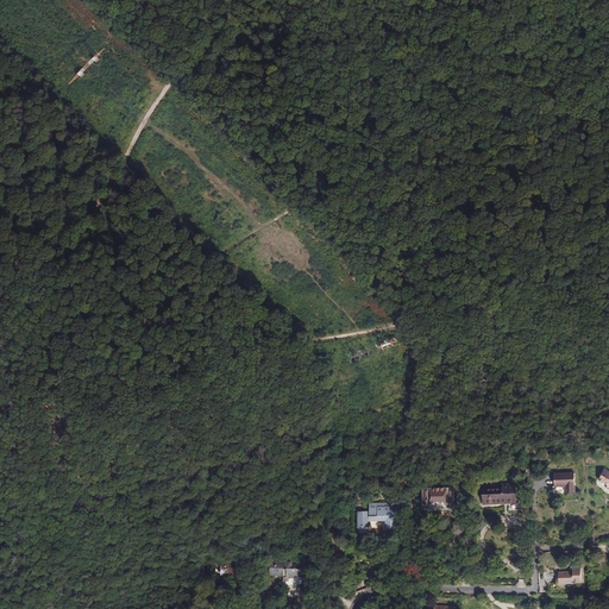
[(575,473),(554,473),(554,487),(566,487),(566,494),(576,493),(575,473)]
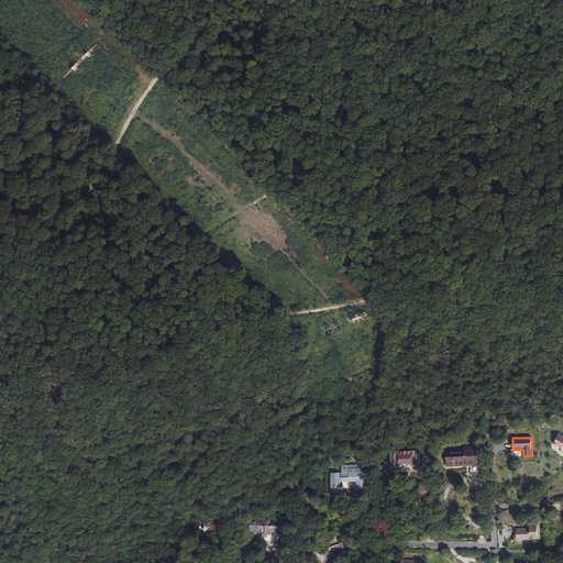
[(472,450),(472,448),(465,449),(465,451),(446,452),(448,466),(471,465),(471,474),(483,473),(483,464),(478,464),(477,450),(472,450)]
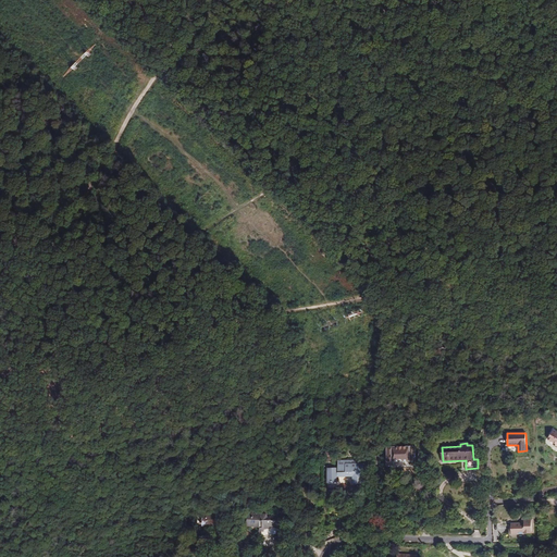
[(416,446),(387,447),(387,466),(394,466),(394,461),(410,461),(410,465),(416,465),(416,446)]
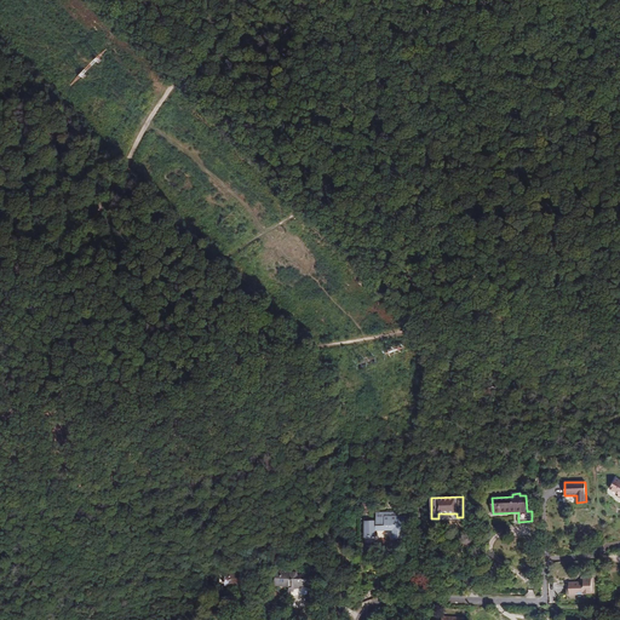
[(403,526),(407,526),(407,516),(399,516),(399,512),(375,512),(377,527),(375,527),(375,521),(365,521),(365,538),(375,538),(375,530),(394,530),(394,537),(397,537),(397,539),(403,539),(403,530),(403,526)]
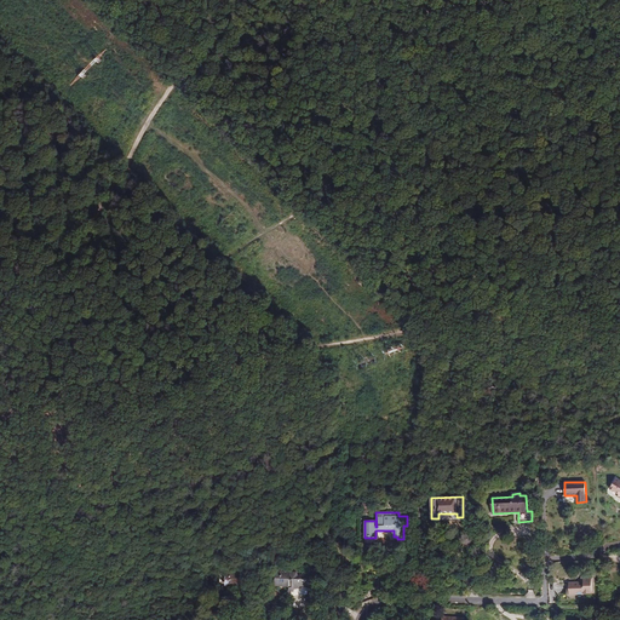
[(283,581),(283,586),(290,586),(291,590),(310,585),(309,579),(311,577),(310,573),(298,575),(297,573),(291,572),(291,570),(279,569),(277,581),(283,581)]
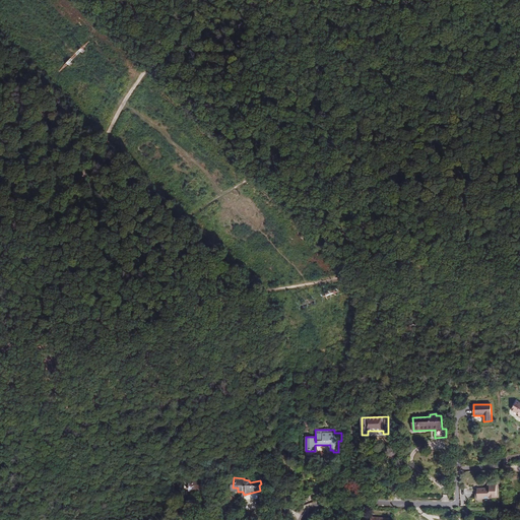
[(207,479),(188,479),(189,491),(207,491),(207,479)]
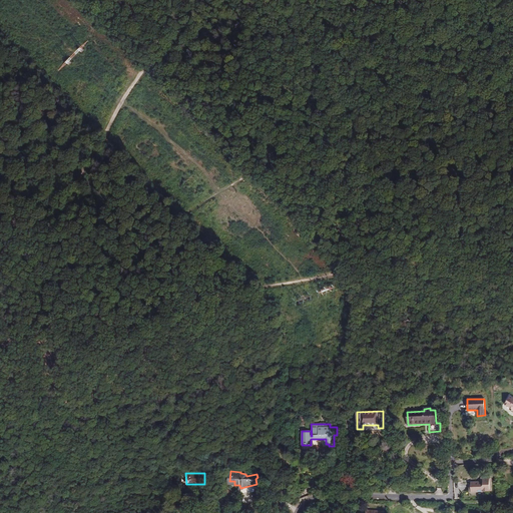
[(491,482),(490,482),(489,477),(483,478),(483,482),(471,482),(471,492),(484,491),(484,490),(491,490),(491,482)]
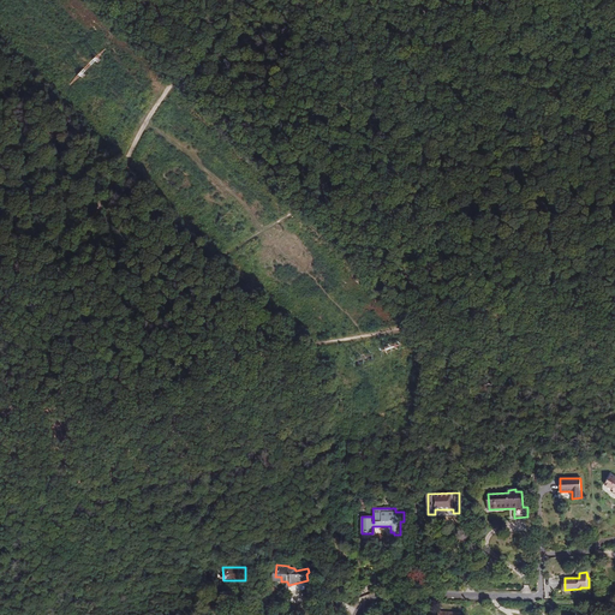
All buildings are outlined.
